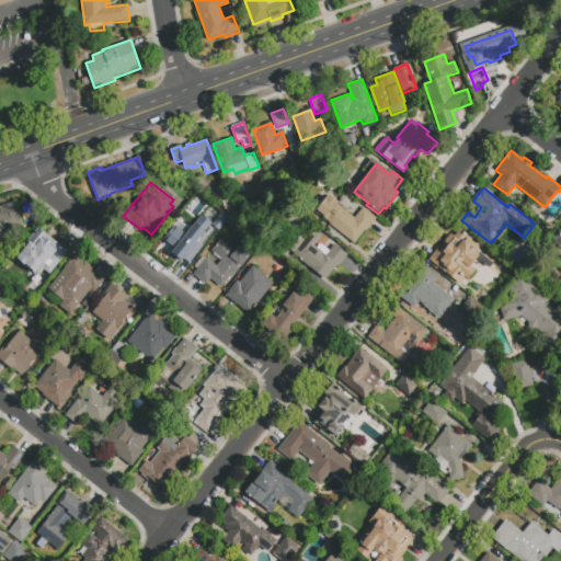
[(364,207),(377,218),(369,229),(367,228),(355,243),(316,213),(329,196),(355,218),(364,207)]
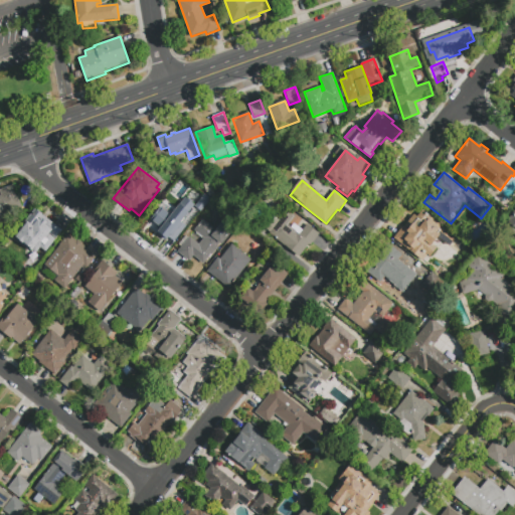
[(0,195),(1,195),(0,192),(0,189),(14,184),(22,206),(5,213),(7,217),(1,219),(5,229),(2,236),(0,236),(0,195)]
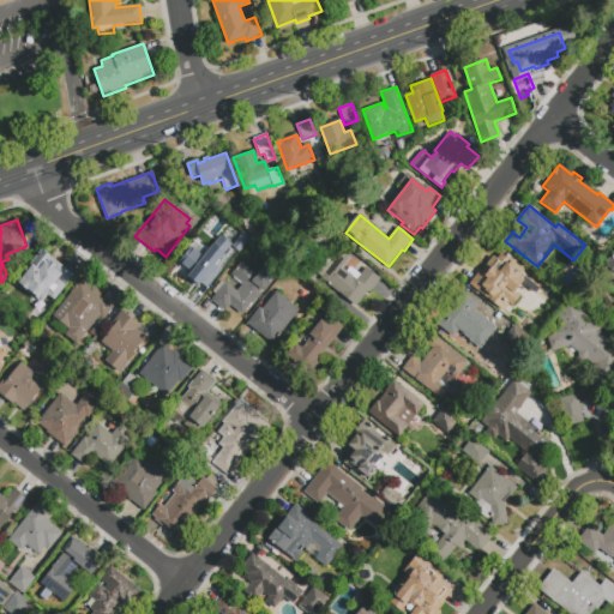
[(184,280),(170,270),(204,229),(218,240),(211,248),(228,262),(209,286),(191,270),(184,280)]
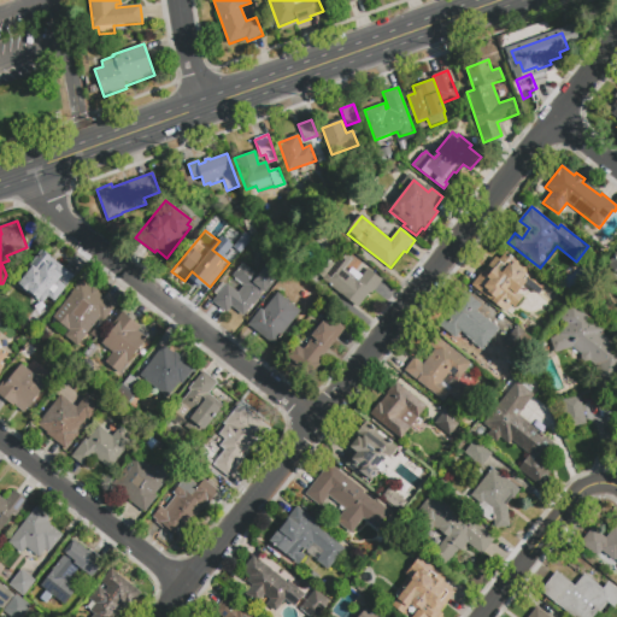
[(47,251),(60,260),(52,271),(68,283),(43,313),(30,303),(39,293),(25,283),(36,268),(35,266),(47,251)]
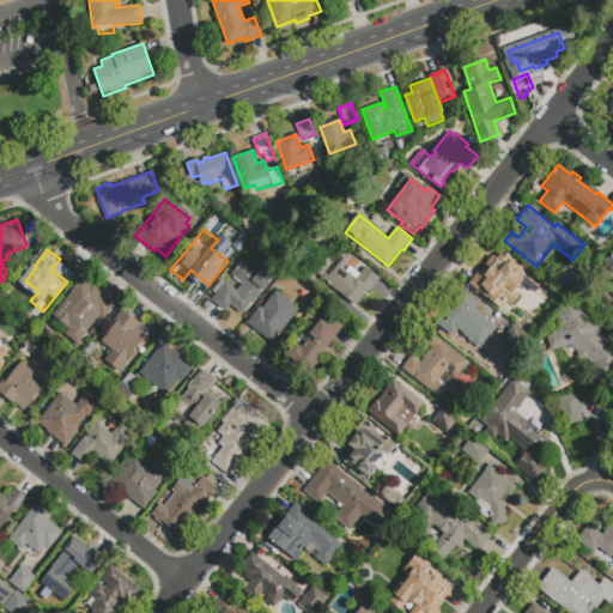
[(365,267),(380,278),(369,292),(366,291),(356,305),(320,279),(322,277),(317,273),(328,259),(333,262),(341,250),(352,258),(344,268),(347,271),(350,266),(360,274),(365,267)]
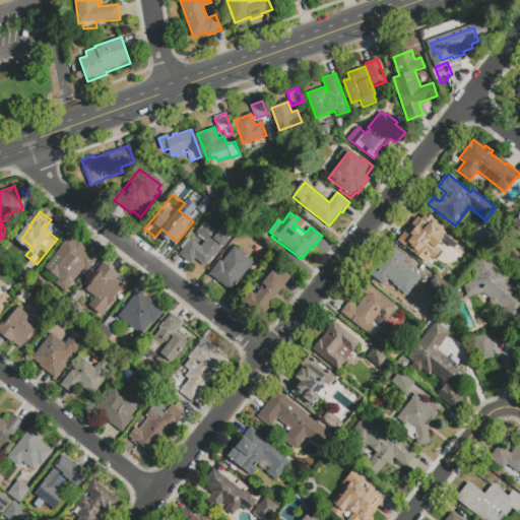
[(519,232),(511,224),(519,212),(519,232)]
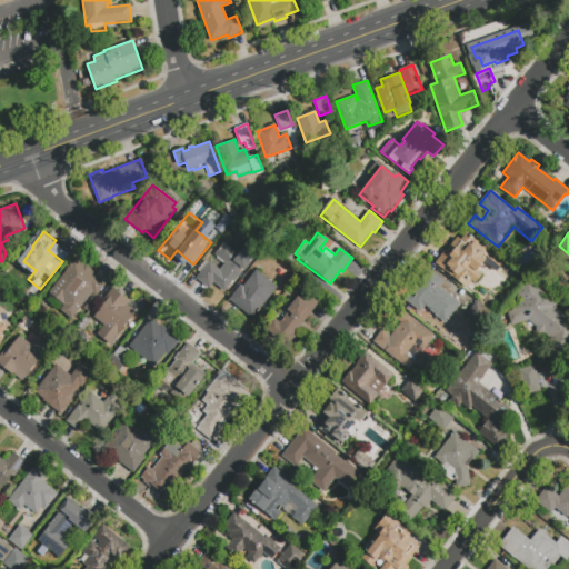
[(488,251),(483,257),(487,260),(479,270),(483,273),(476,285),(472,282),(467,289),(436,263),(457,237),(460,240),(466,233),(488,251)]
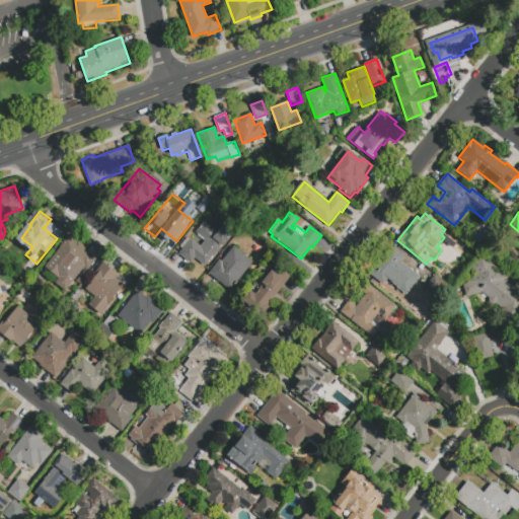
[(191,263),(179,254),(183,249),(180,246),(188,237),(191,240),(191,239),(201,246),(206,240),(196,232),(205,222),(218,232),(226,221),(235,229),(222,245),(221,245),(205,266),(195,257),(191,263)]
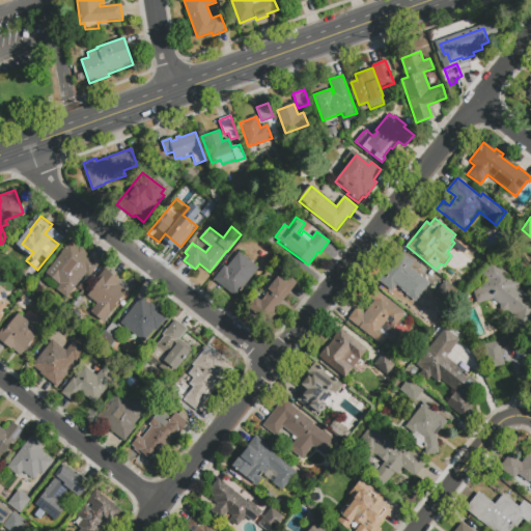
[(453,246),(460,238),(471,246),(465,254),(453,246)]
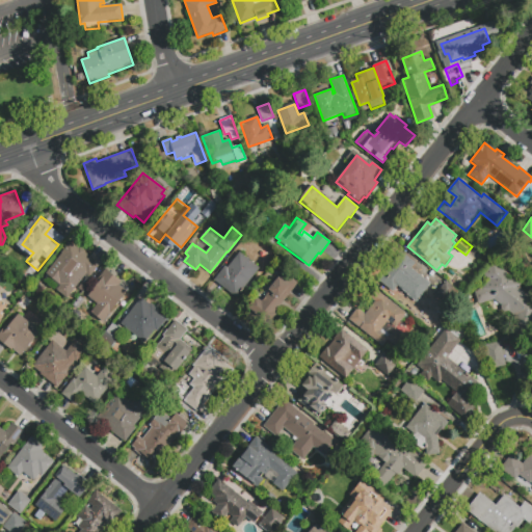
[(253,249),(260,240),(277,255),(270,264),(253,249)]
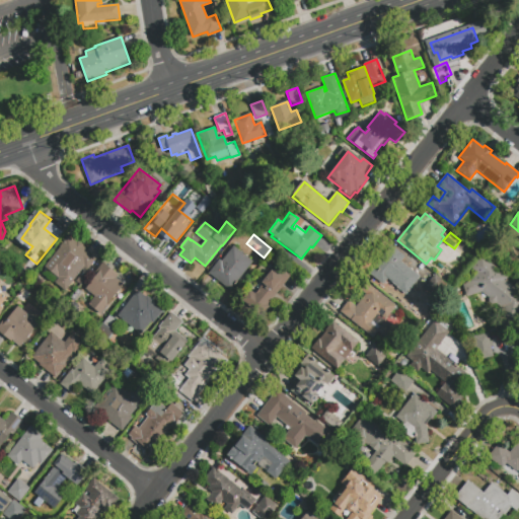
[(45,267),(68,237),(76,243),(77,241),(83,246),(95,257),(86,269),(83,267),(64,291),(55,284),(59,278),(45,267)]
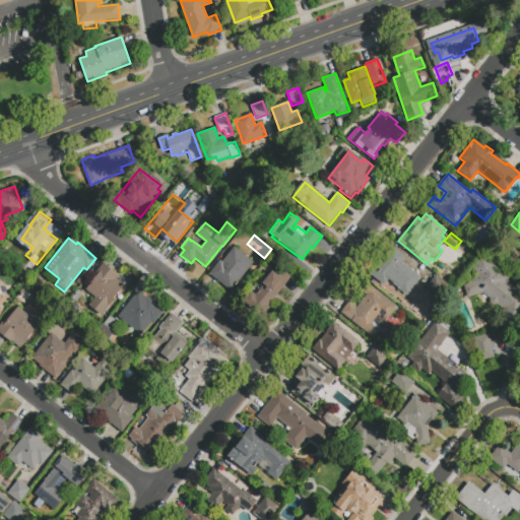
[(406,258),(402,262),(423,278),(407,298),(397,289),(399,287),(388,278),(383,284),(370,274),(392,247),(406,258)]
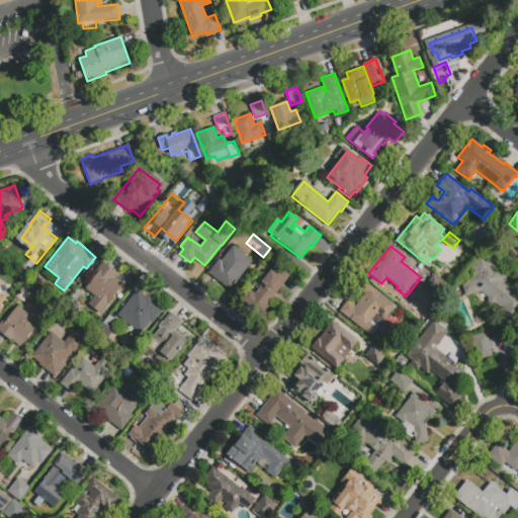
[(229,290),(207,273),(218,260),(220,261),(232,247),(251,262),(229,290)]
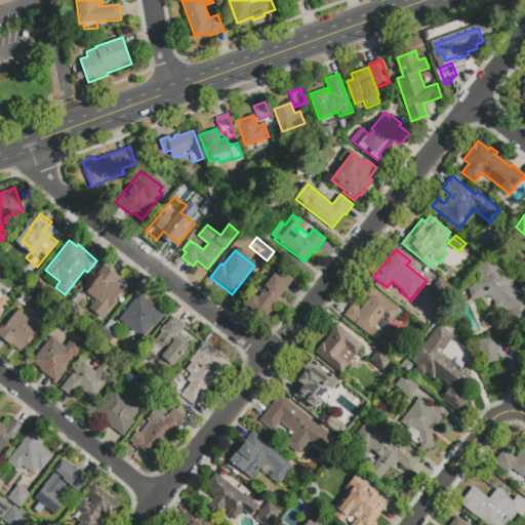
[(524,327),(524,332),(507,329),(508,312),(486,295),(475,298),(471,287),(474,285),(482,276),(478,273),(487,260),(513,281),(511,283),(524,294),(524,327)]
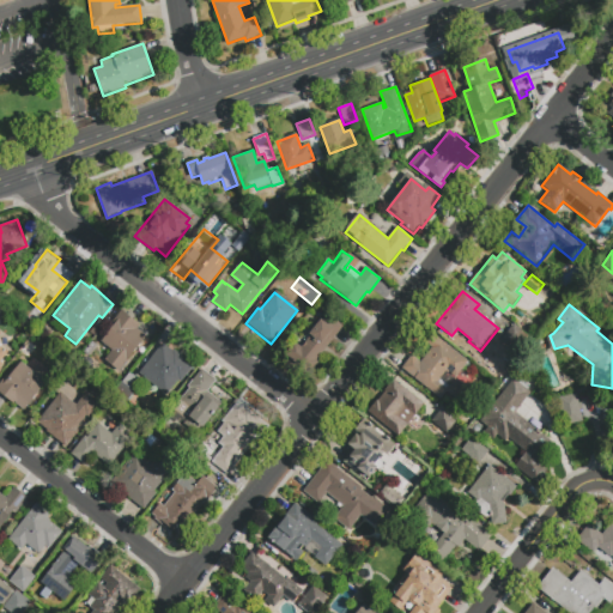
[(139,325),(135,329),(145,338),(117,371),(103,360),(111,351),(101,343),(113,326),(110,323),(121,310),(139,325)]
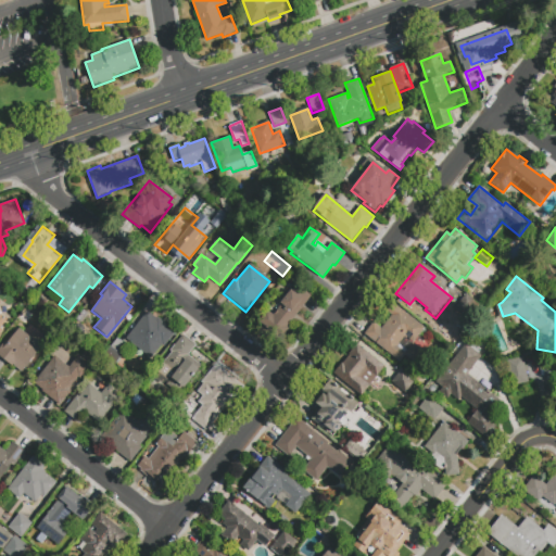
[(312,297),(288,327),(290,328),(281,339),(258,321),(267,311),(274,315),(282,304),(280,303),(290,289),(292,291),(297,286),(312,297)]
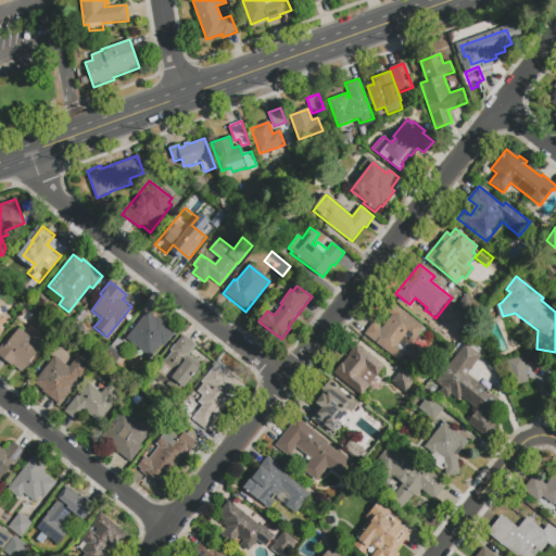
[(465,294),(480,305),(469,318),(455,306),(465,294)]
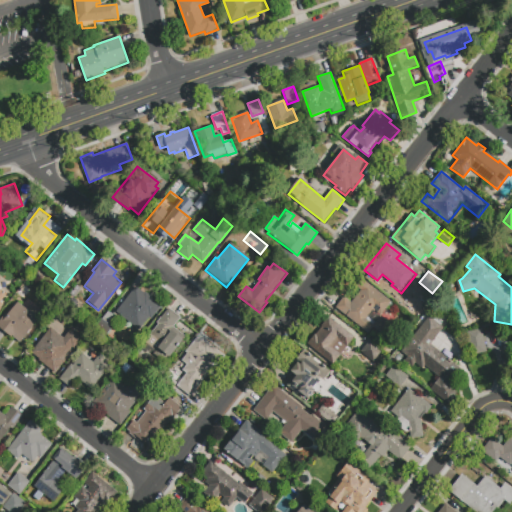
[(391,302),(381,316),(389,323),(381,334),(373,327),(368,333),(335,308),(343,297),(351,303),(361,290),(357,287),(363,280),(391,302)]
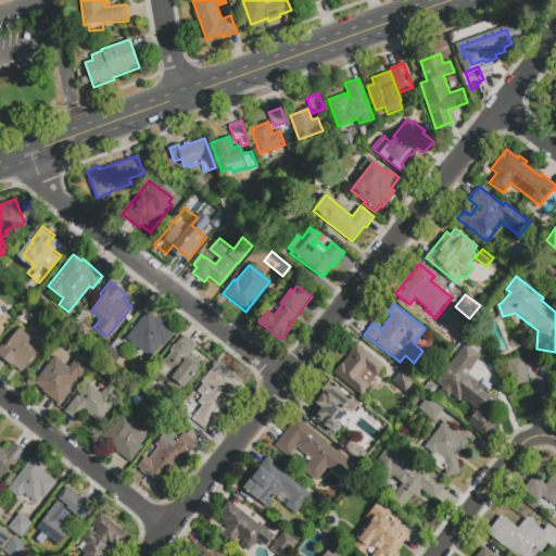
[(156,318),(174,332),(163,348),(161,345),(150,358),(125,340),(147,313),(155,319),(156,318)]
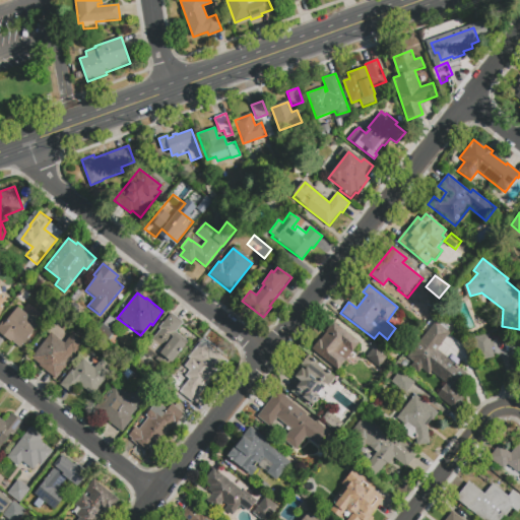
[(18,308),(40,325),(21,347),(13,341),(11,343),(0,334),(0,326),(6,319),(8,321),(18,308)]
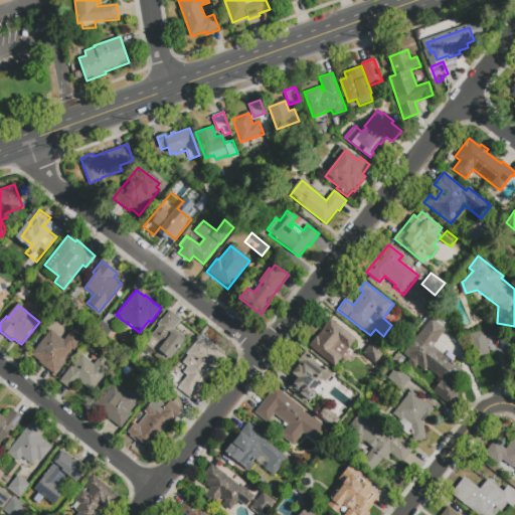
[(170,310),(181,319),(174,328),(187,338),(166,365),(154,356),(157,352),(147,344),(161,326),(158,324),(170,310)]
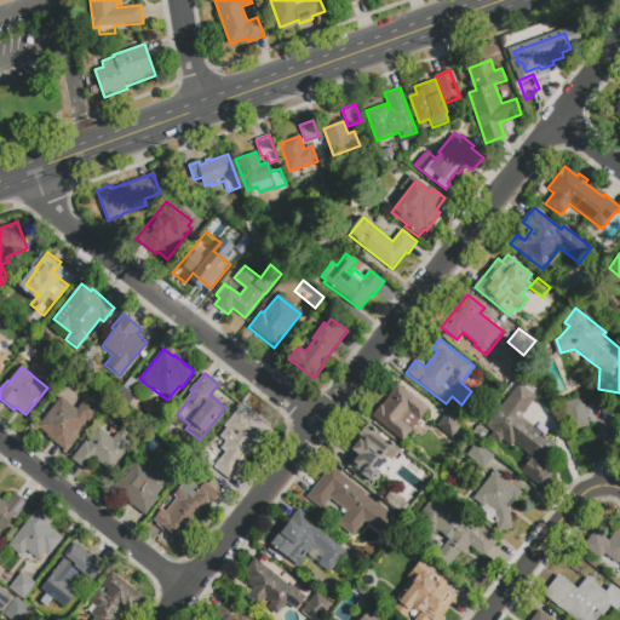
[(130,377),(143,386),(136,395),(122,386),(130,377)]
